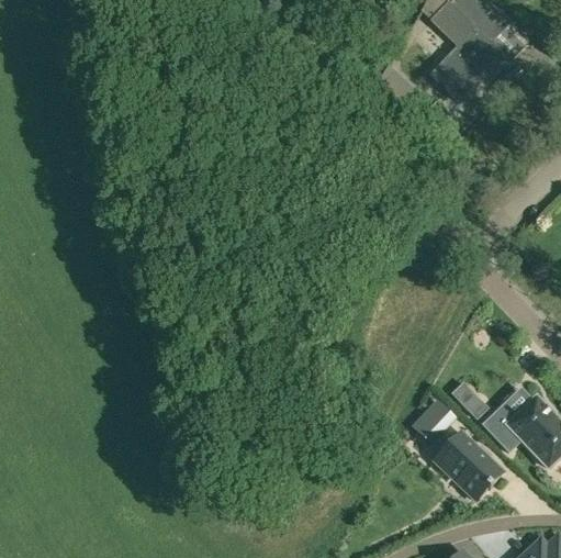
[(428,73),(456,98),(469,85),(466,81),(497,48),(509,62),(534,36),(515,17),(486,0),(451,0),(450,1),(449,0),(447,0),(428,19),(456,44),(428,73)]
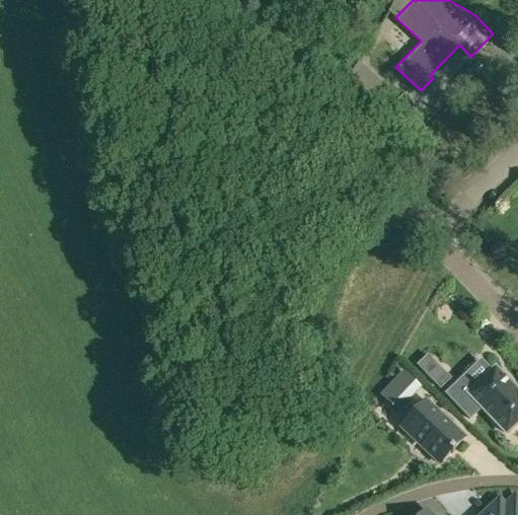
[(342,84),(373,118),(394,98),(357,62),(342,84)]
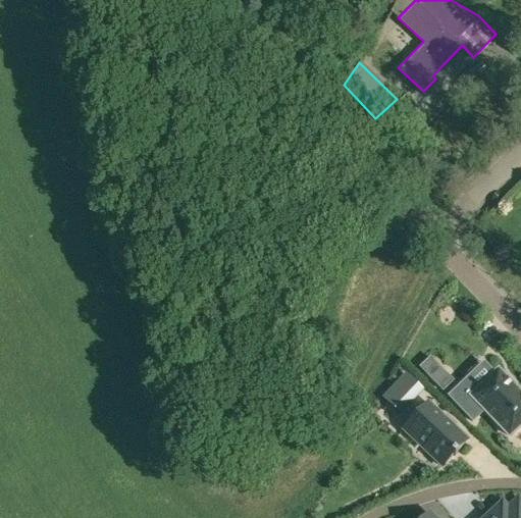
[(428,353),(418,363),(441,387),(452,377),(428,353)]
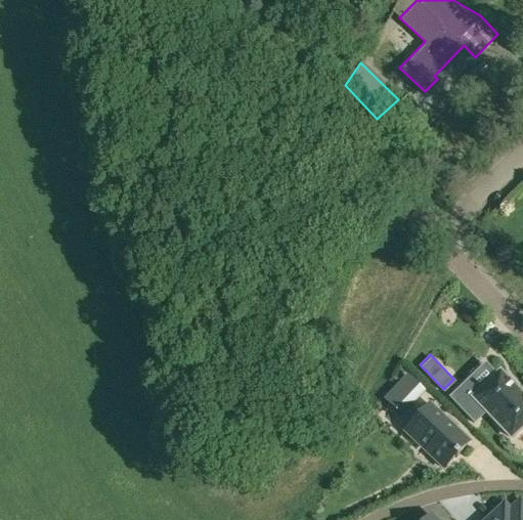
[(466,378),(449,394),(473,420),(485,408),(510,434),(522,421),(522,394),(498,369),(478,389),(466,378)]
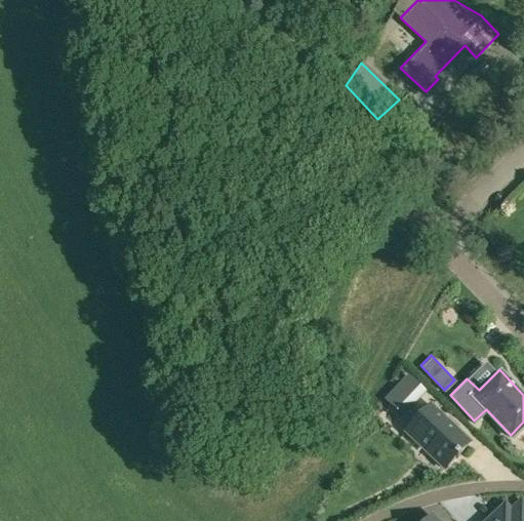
[(421,387),(407,372),(394,386),(409,400),(421,387)]
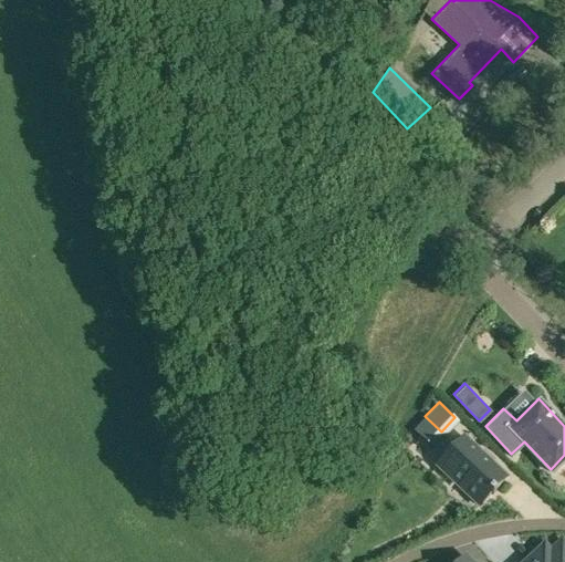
[(461,432),(433,460),(475,500),(503,471),(461,432)]
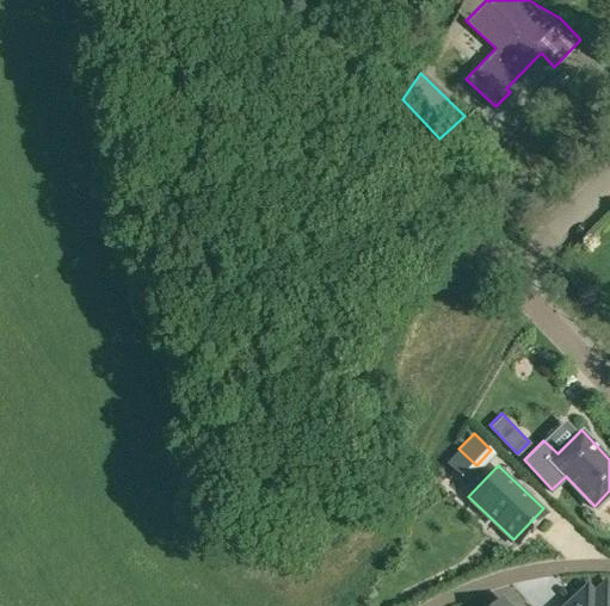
[(567,605),(565,605),(609,605),(609,587),(605,582),(593,594),(586,587),(567,605)]
